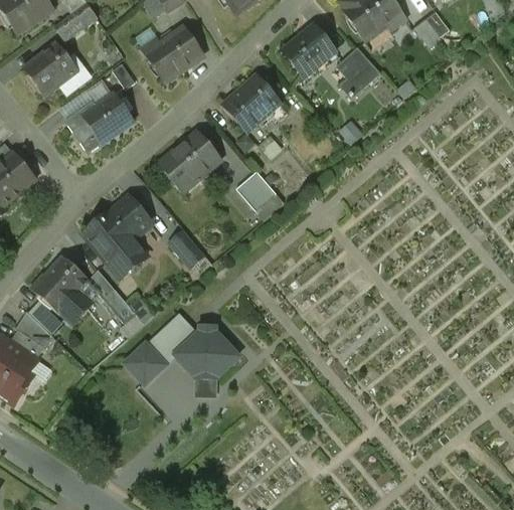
[(54,9),(48,0),(1,0),(0,1),(0,7),(18,33),(54,9)]
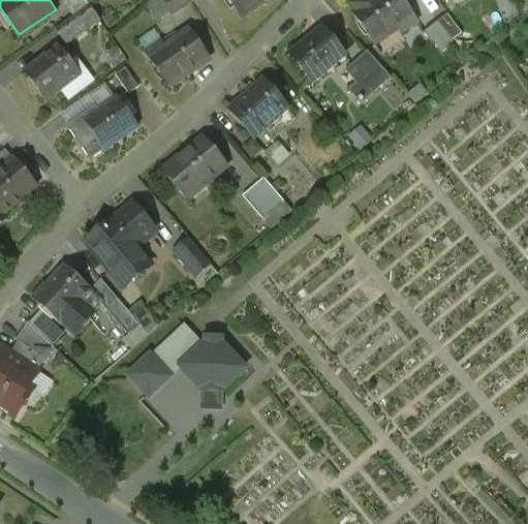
[(89,2),(88,0),(64,0),(73,13),(89,3),(89,2)]
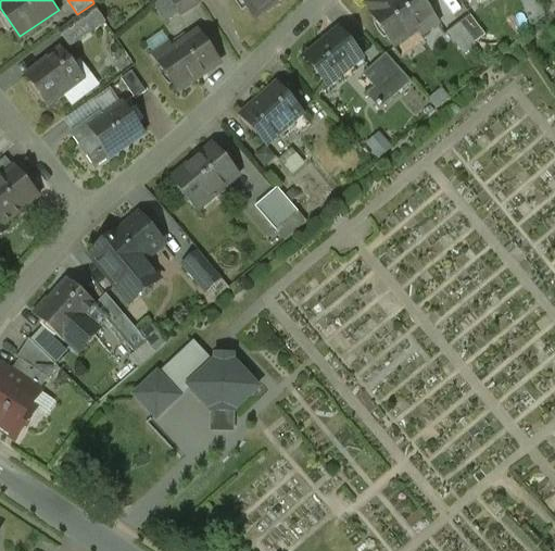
[(172,0),(179,13),(199,0),(172,0)]
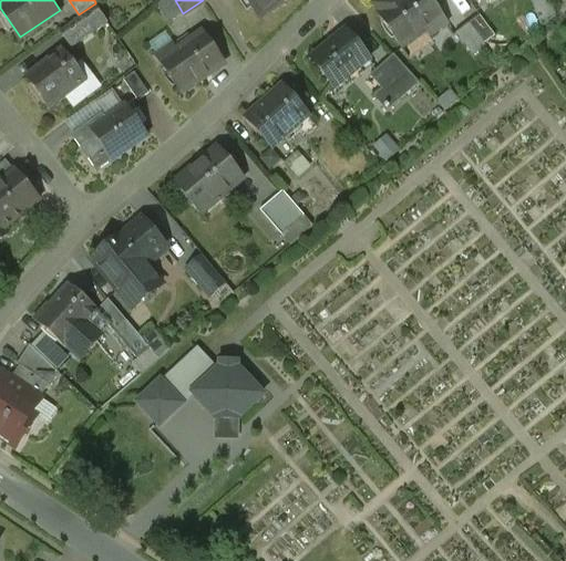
[(248,0),(258,14),(260,17),(284,0),(248,0)]
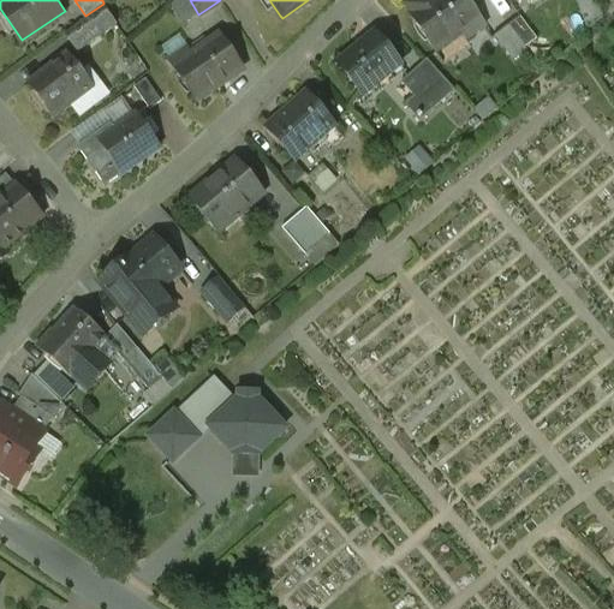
[(406,0),(405,1),(412,11),(411,12),(436,48),(437,47),(463,29),(468,35),(484,23),(469,0),(406,0)]
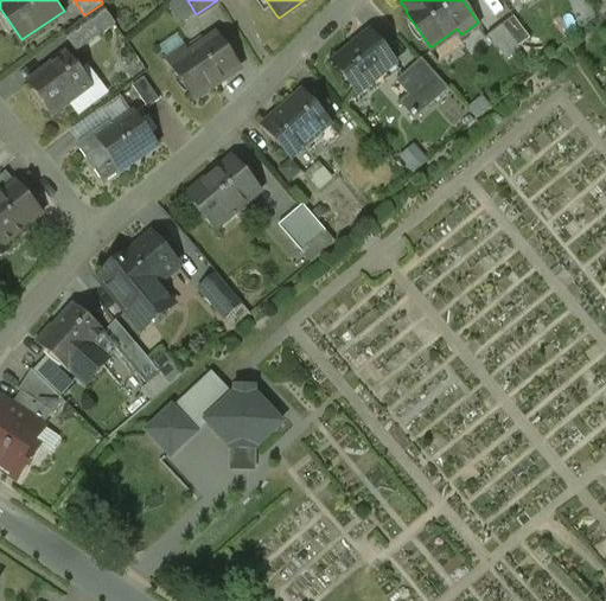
[(84,16),(63,31),(77,50),(115,21),(102,4),(84,16)]
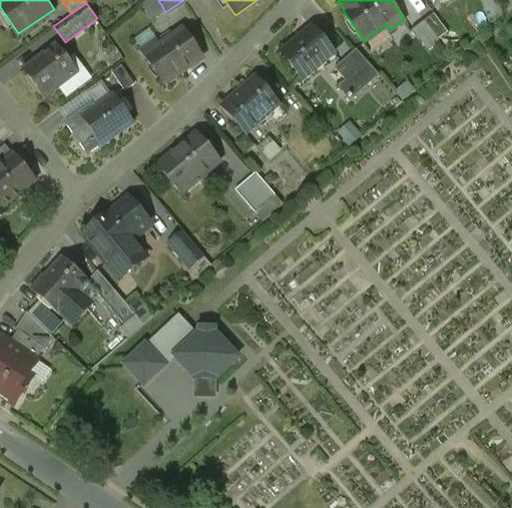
[(448,29),(434,11),(424,18),(438,37),(448,29)]
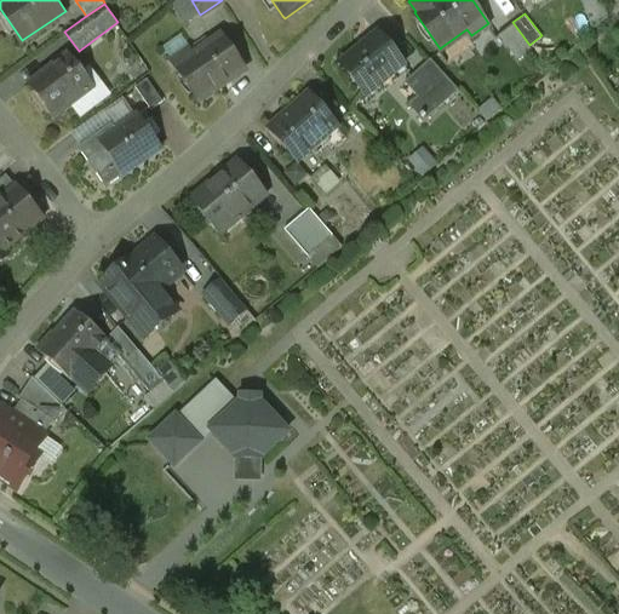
[(513,22),(498,32),(516,56),(531,45),(529,45),(513,22)]
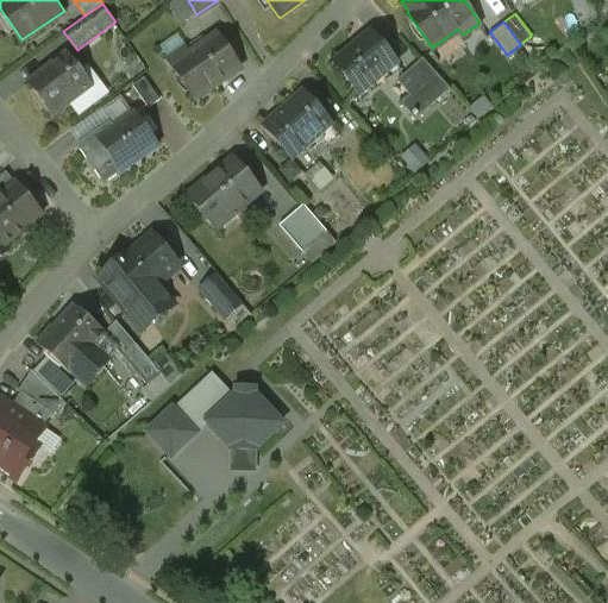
[(370,30),(334,58),(359,90),(396,61),(370,30)]
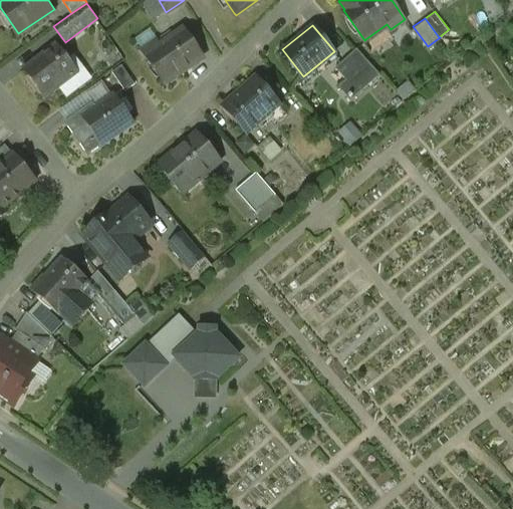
[(203,56),(183,28),(161,43),(157,37),(143,47),(147,53),(146,53),(166,81),(203,56)]
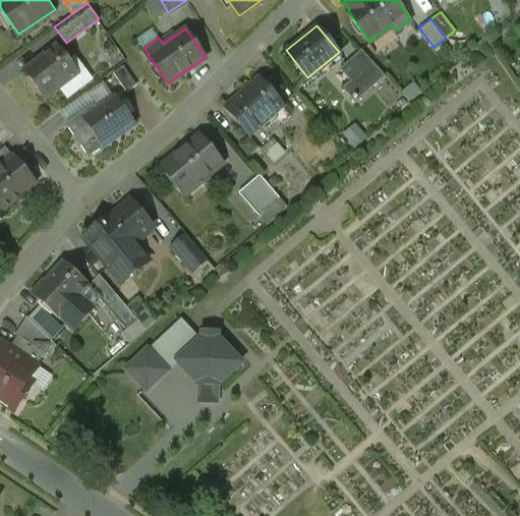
[(57,43),(23,68),(45,97),(78,70),(57,43)]
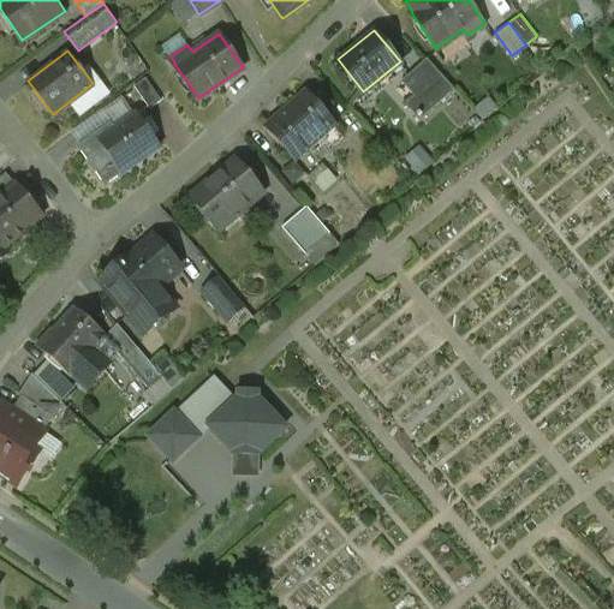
[(454,87),(427,57),(401,78),(416,95),(421,90),(434,106),(454,87)]
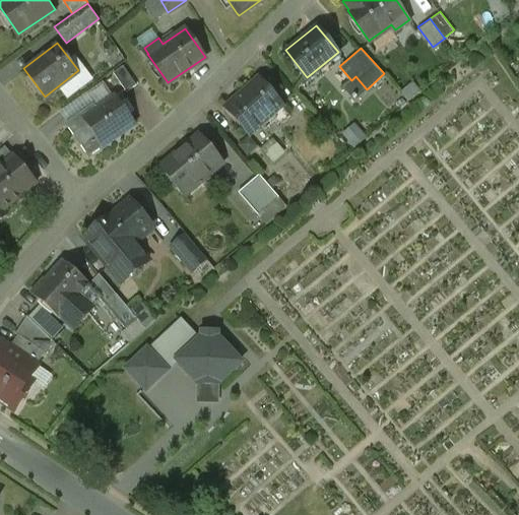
[(123,64),(113,70),(126,89),(136,82),(123,64)]
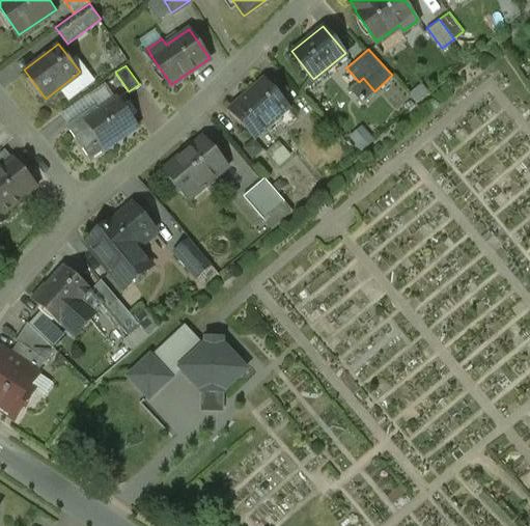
[(266,77),(230,108),(253,135),(288,104),(266,77)]
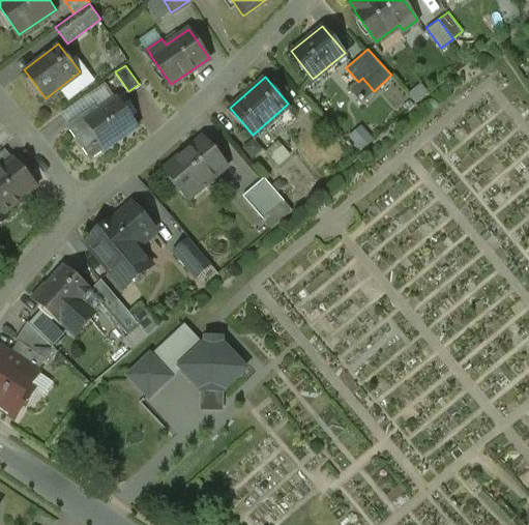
[(118,95),(99,109),(95,104),(66,123),(90,157),(138,124),(118,95)]
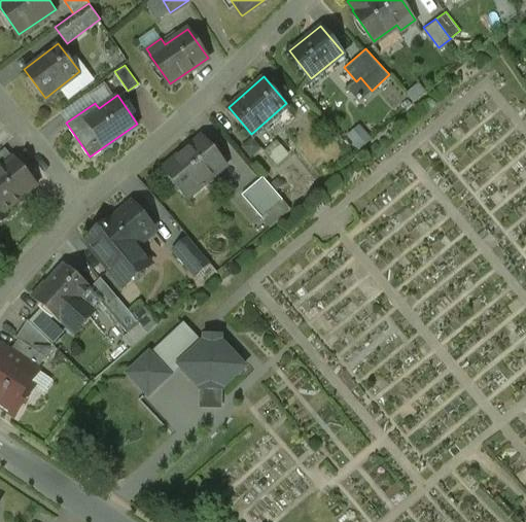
[(202,135),(164,167),(187,195),(225,164),(202,135)]
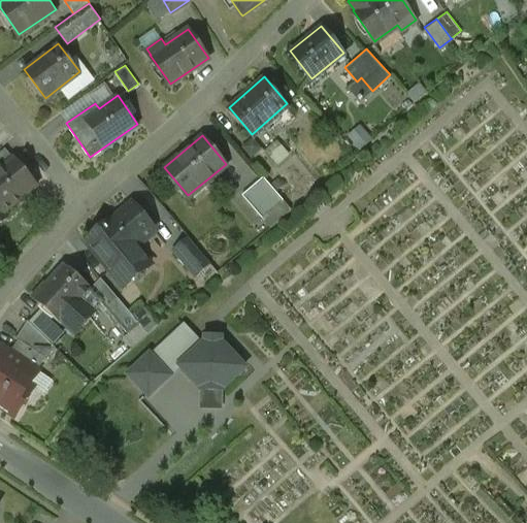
[(0,167),(0,208),(3,211),(36,185),(13,157),(0,167)]
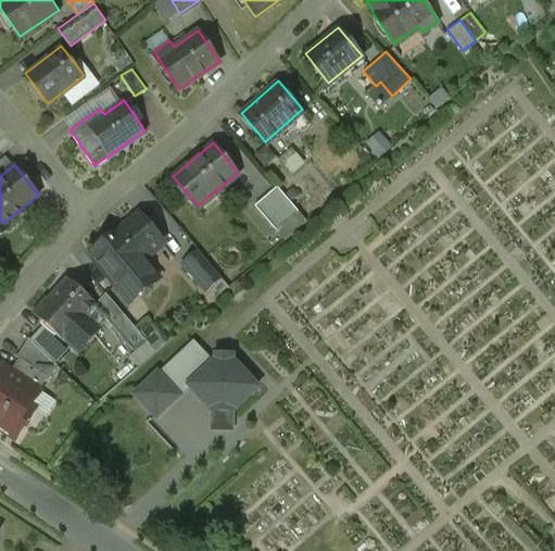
[(277,185),(255,203),(276,227),(298,209),(277,185)]
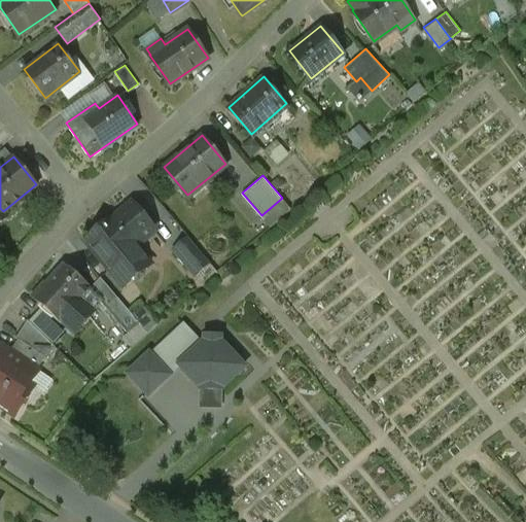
[(132,200),(98,229),(121,256),(136,244),(155,229),(132,200)]
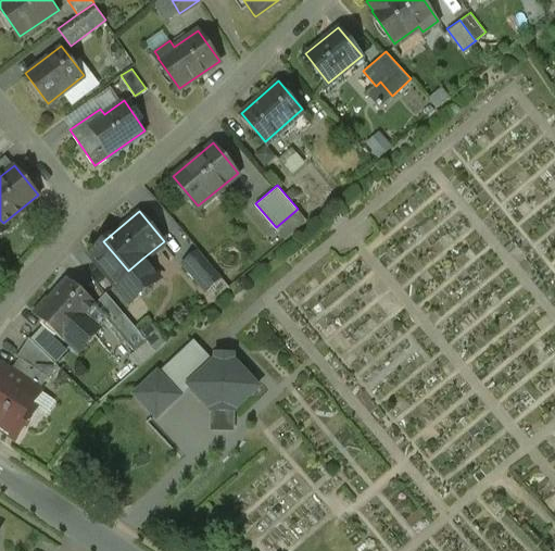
[(143,258),(128,271),(103,241),(89,253),(129,301),(159,276),(143,258)]
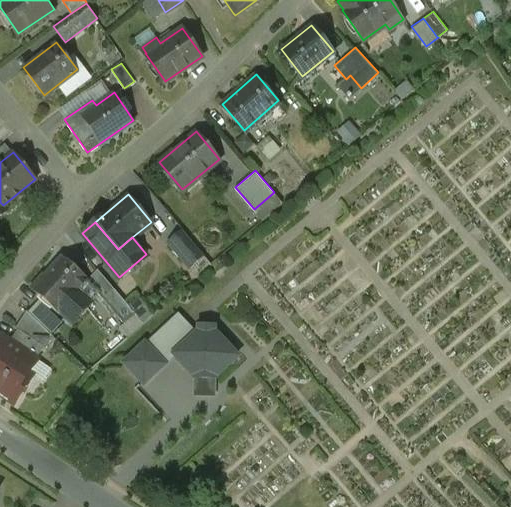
[(203,252),(183,229),(169,241),(188,264),(203,252)]
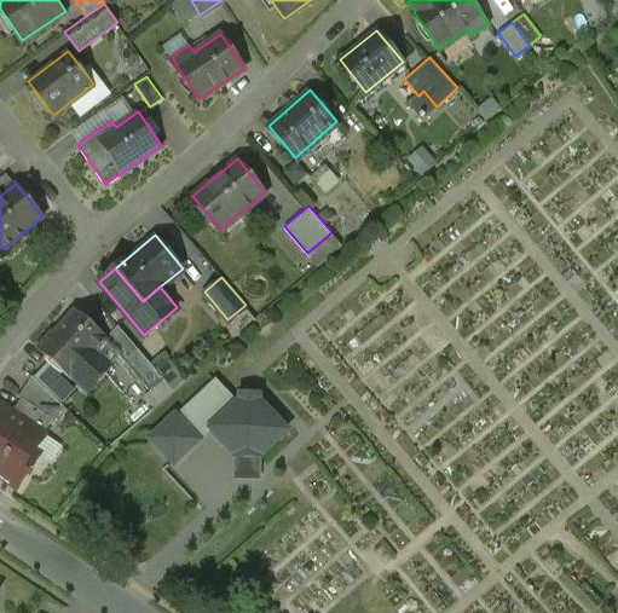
[(105,337),(74,310),(53,331),(52,330),(40,345),(40,346),(39,347),(71,375),(105,337)]
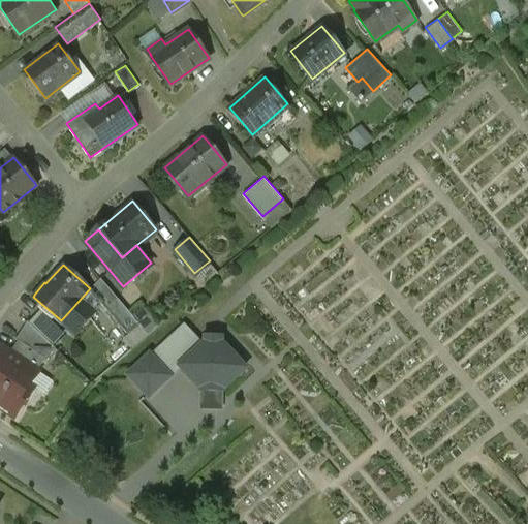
[(90,288),(102,302),(102,303),(105,306),(117,296),(100,276),(90,288)]
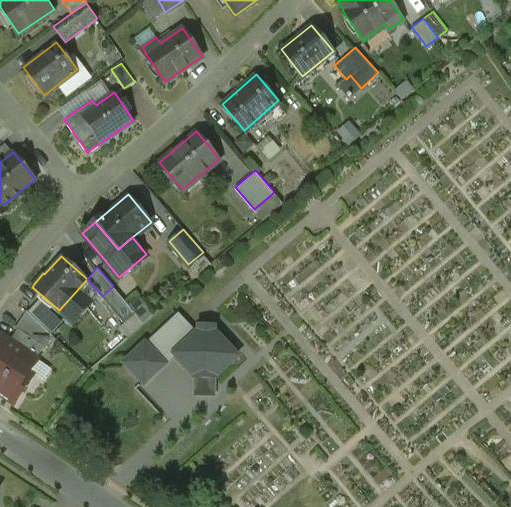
[(87,279),(59,310),(60,310),(59,311),(73,322),(99,293),(99,292),(87,279)]
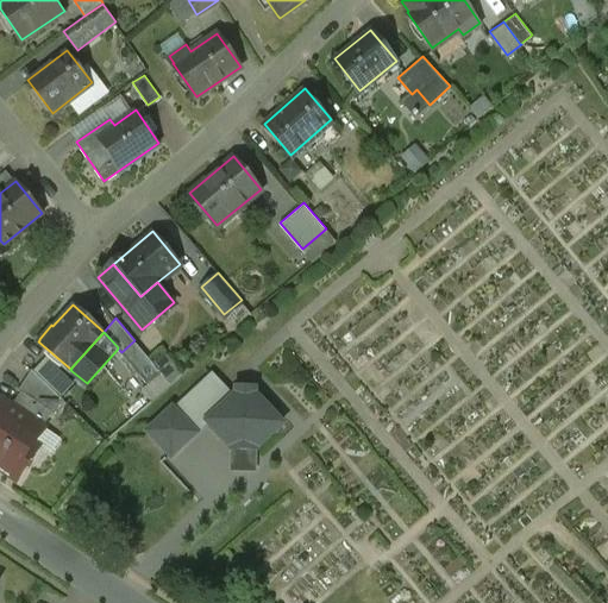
[(161,371),(136,340),(135,340),(121,352),(148,382),(161,371)]
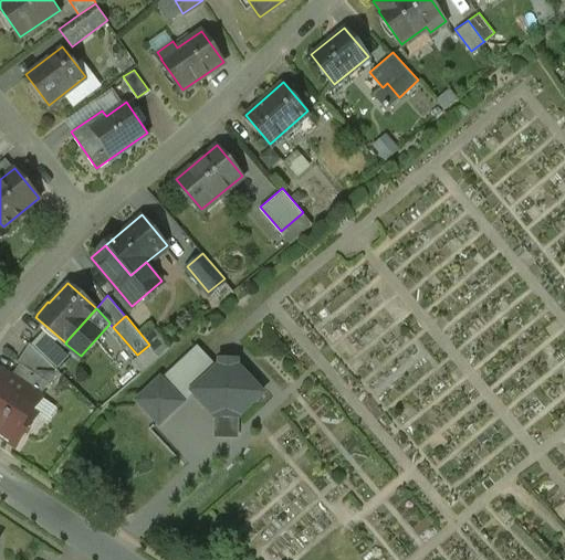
[(59,369),(29,340),(17,360),(19,362),(50,383),(51,381),(59,369)]
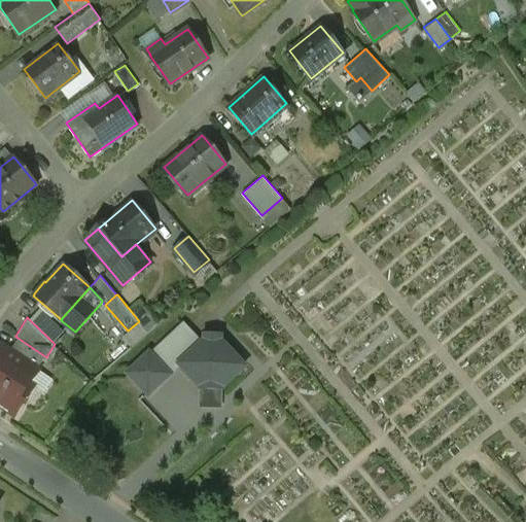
[(128,331),(123,336),(130,344),(146,329),(139,321),(128,331)]
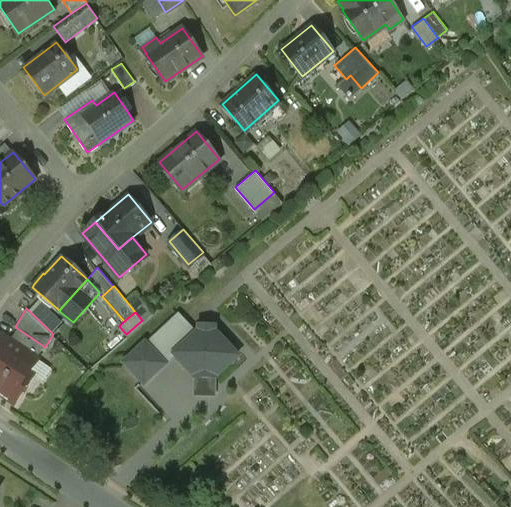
[(238,354),(215,329),(215,324),(212,324),(212,326),(203,326),(203,324),(200,324),(200,329),(176,352),(196,373),(196,375),(216,376),(216,373),(238,354)]
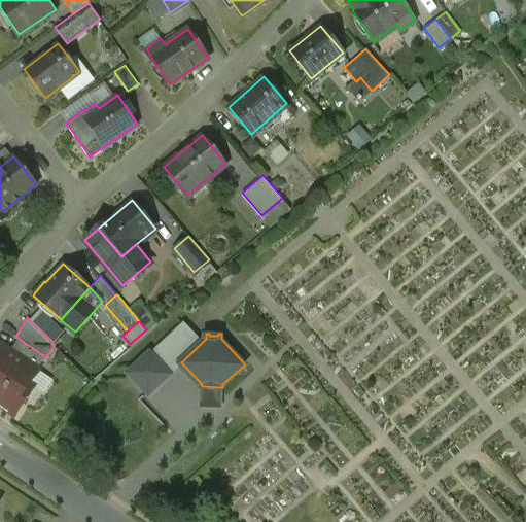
[(46,357),(18,338),(3,358),(23,372),(16,381),(38,395),(50,376),(41,371),(50,357),(47,355),(46,357)]
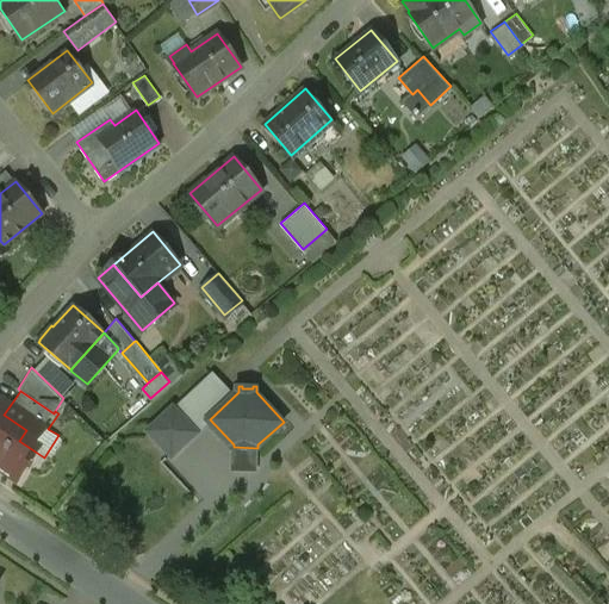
[(174,402),(145,429),(172,459),(202,431),(174,402)]
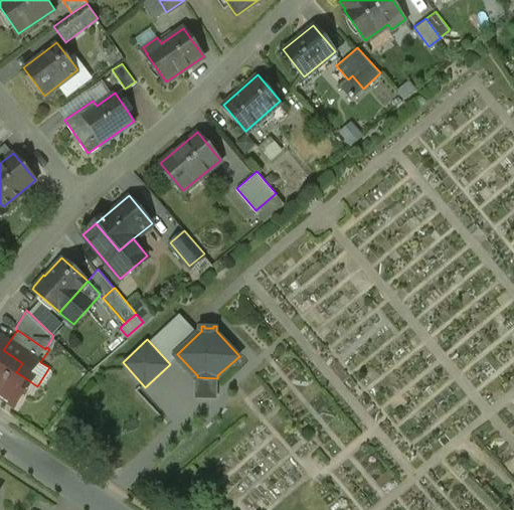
[(0,347),(0,390),(2,392),(16,372),(22,363),(3,350),(0,347)]
